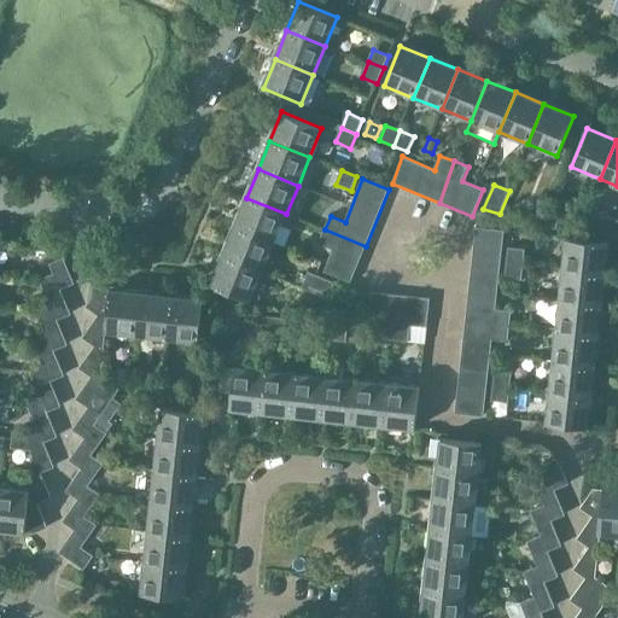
[(246,198),(235,226),(275,243),(286,214),(246,198)]
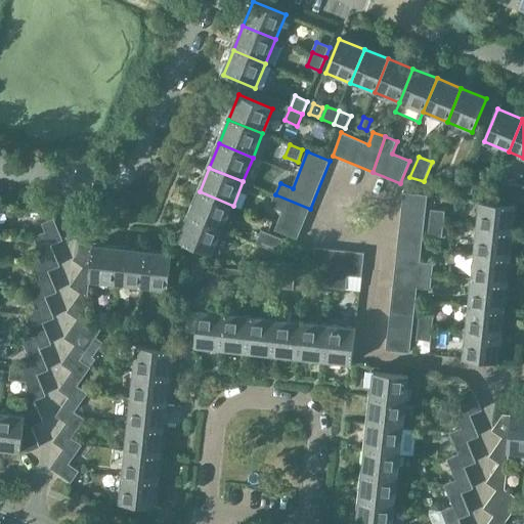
[(459,191),(472,193),(475,181),(461,179),(459,191)]
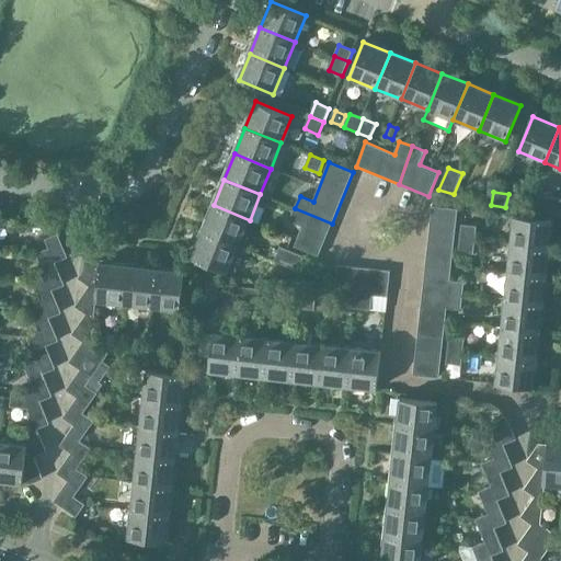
[(546,213),(559,214),(560,199),(547,198),(546,213)]
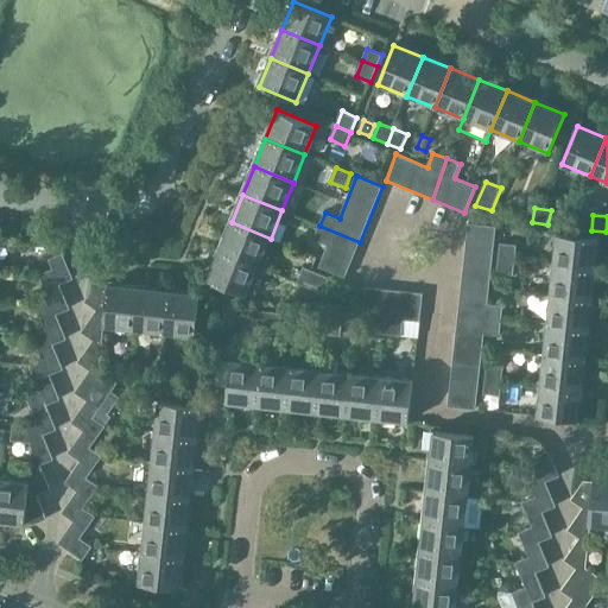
[(232,222),(220,251),(259,266),(271,239),(232,222)]
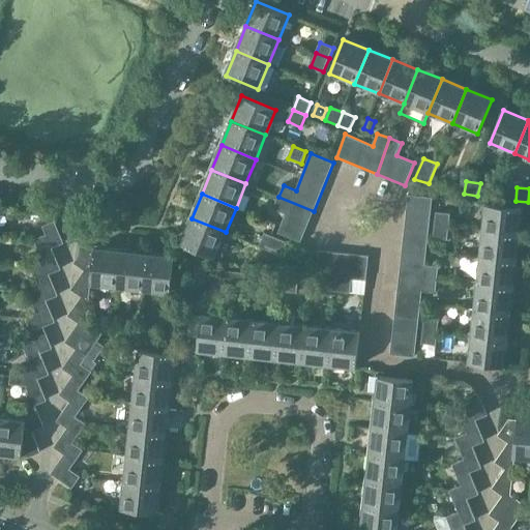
[(408,196),(400,273),(438,277),(439,267),(425,265),(433,198),(408,196)]
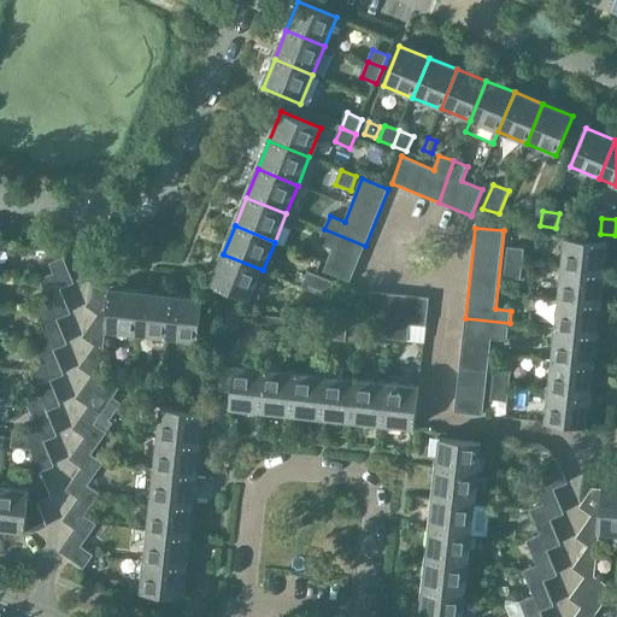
[(365,246),(324,229),(318,244),(333,250),(324,271),(350,282),(365,246)]
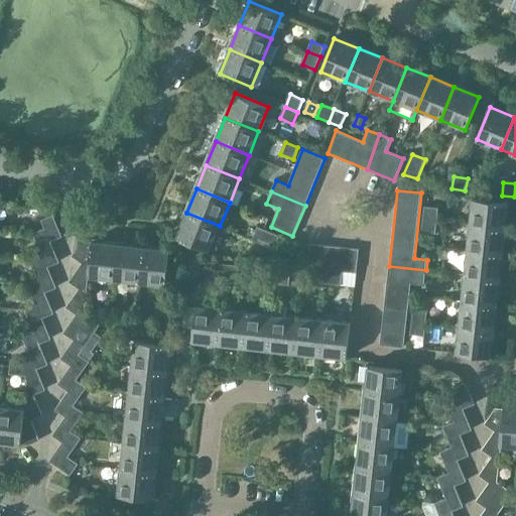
[(471,213),(470,225),(505,229),(508,203),(466,198),(464,213),(471,213)]
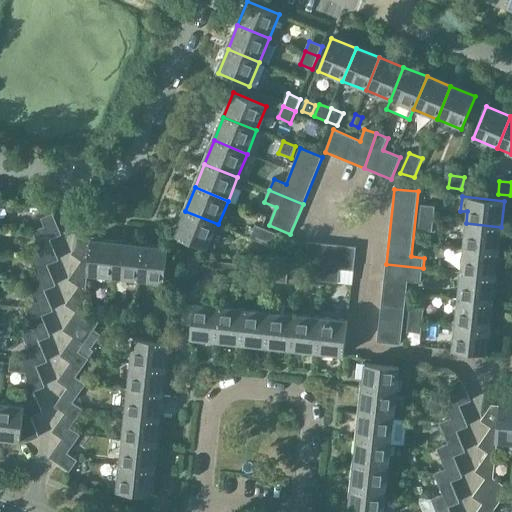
[(422,206),(420,218),(434,219),(435,207),(422,206)]
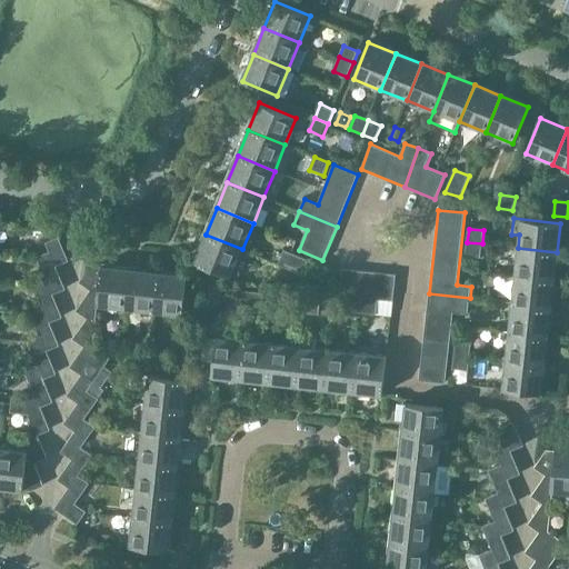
[(242,249),(206,235),(195,261),(231,277),(242,249)]
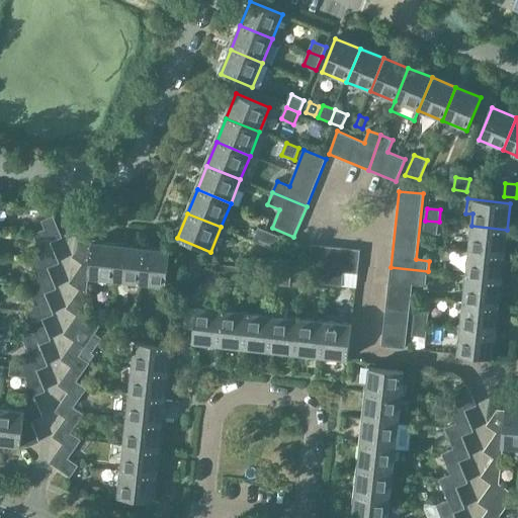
[(41,222),(46,230),(51,243),(62,238),(54,217),(41,222)]
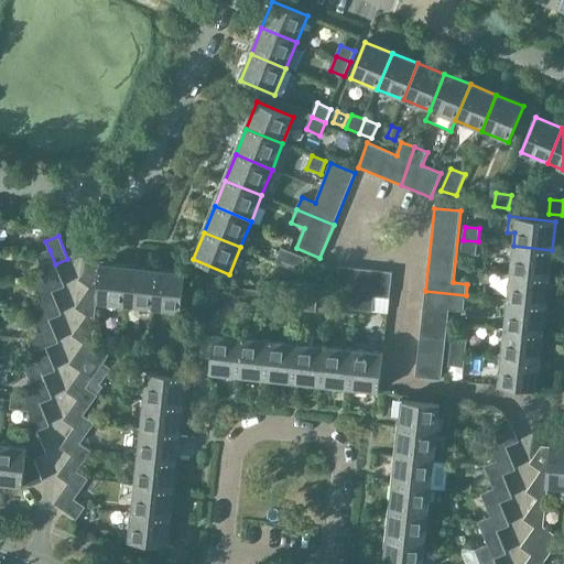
[(478,241),(463,240),(462,253),(476,256),(478,241)]
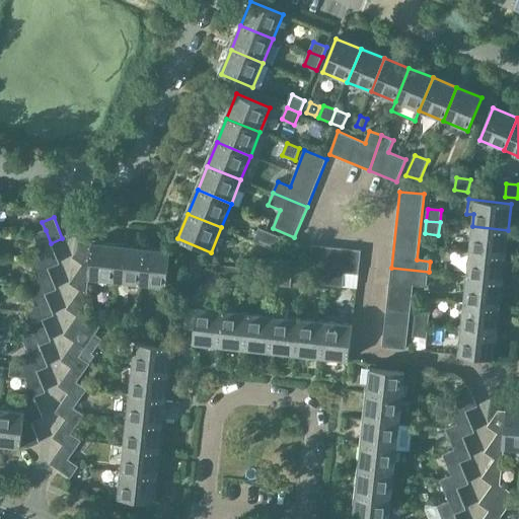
[(472,226),(470,251),(505,255),(508,230),(472,226)]
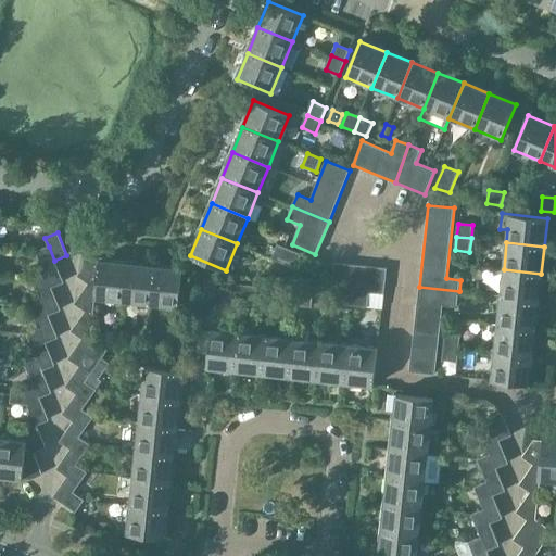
[(273,258),(297,269),(303,255),(285,248),(278,245),(273,258)]
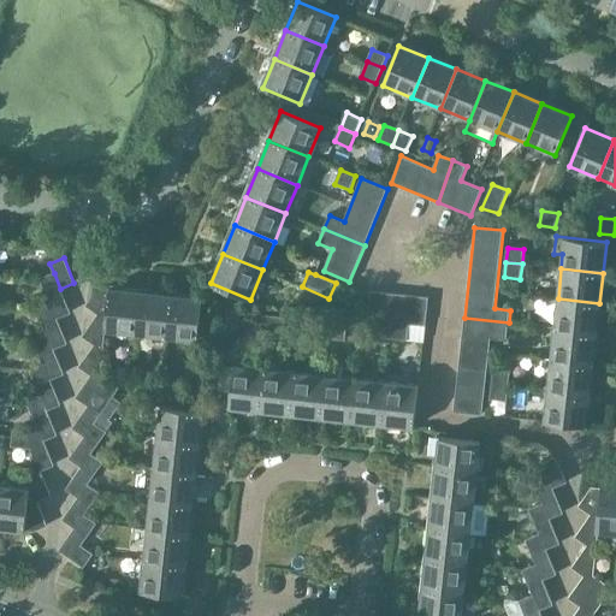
[(40,279),(51,304),(57,319),(71,313),(60,289),(54,273),(40,279)]
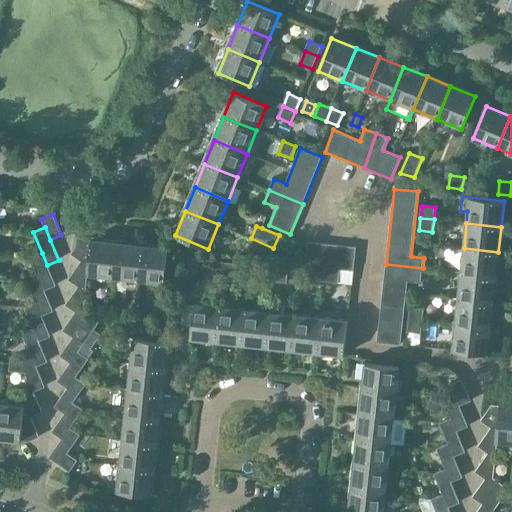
[(69,280),(79,287),(88,275),(92,240),(82,238),(71,254),(81,261),(69,280)]
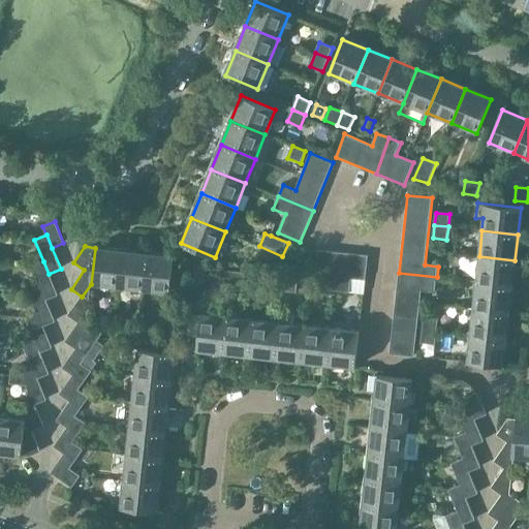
[(122,250),(95,248),(91,284),(118,287),(122,250)]
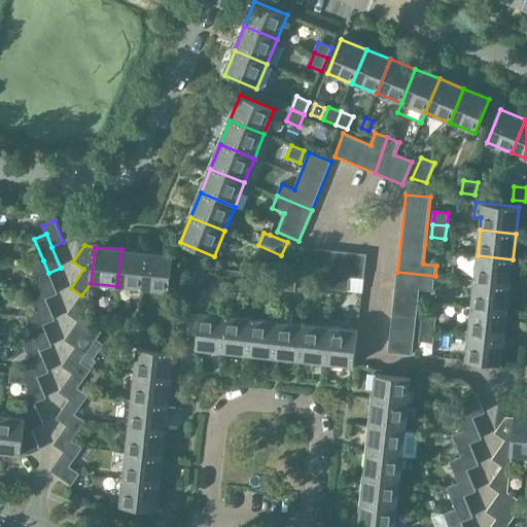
[(147,252),(121,249),(117,286),(143,289),(147,252)]
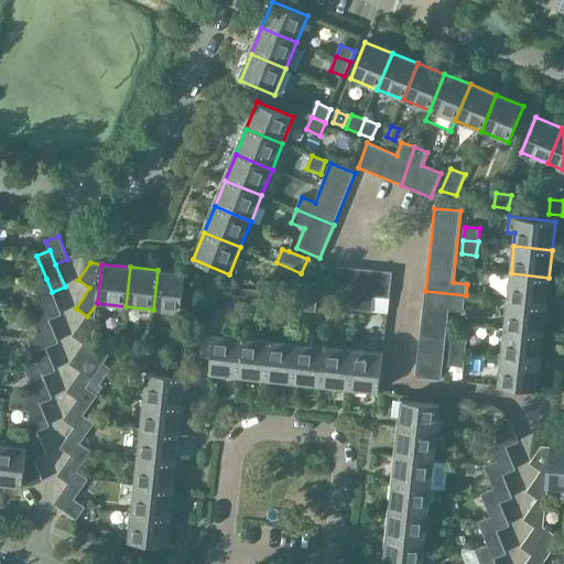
[(346,308),(359,311),(365,270),(339,267),(336,293),(347,294),(346,308)]
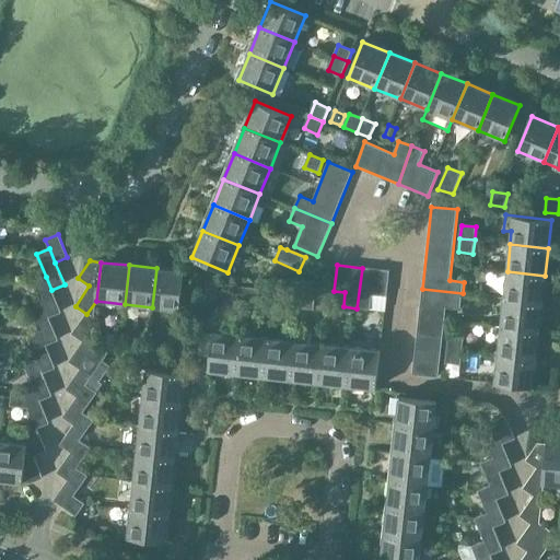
[(185,271),(156,268),(152,307),(181,311),(185,271)]
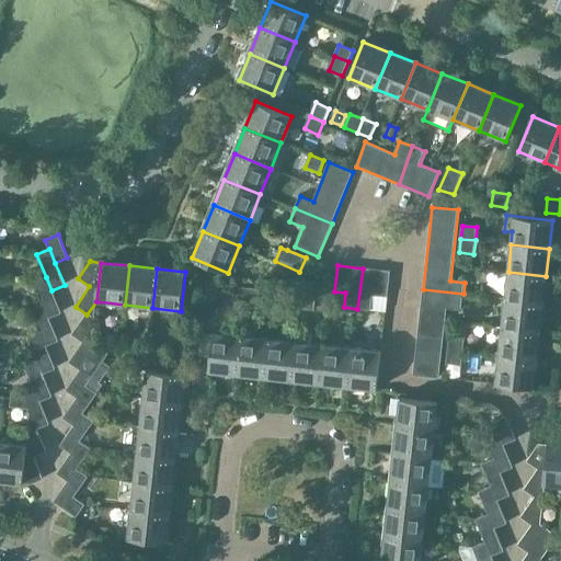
[(363,268),(357,309),(370,310),(373,295),(387,297),(390,272),(363,268)]
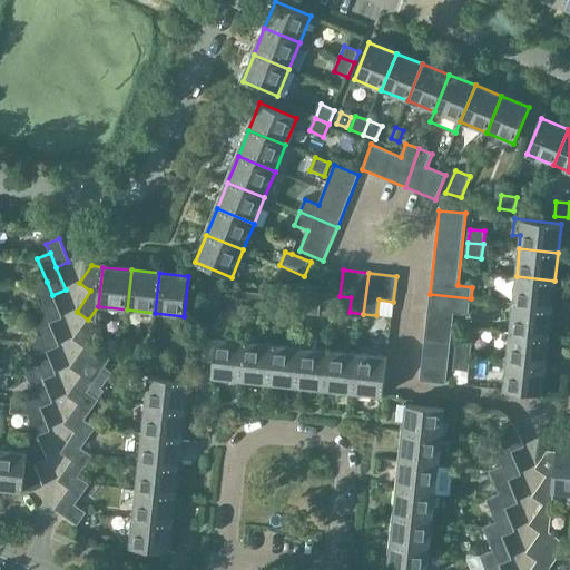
[(517,276),(513,305),(551,308),(554,281),(517,276)]
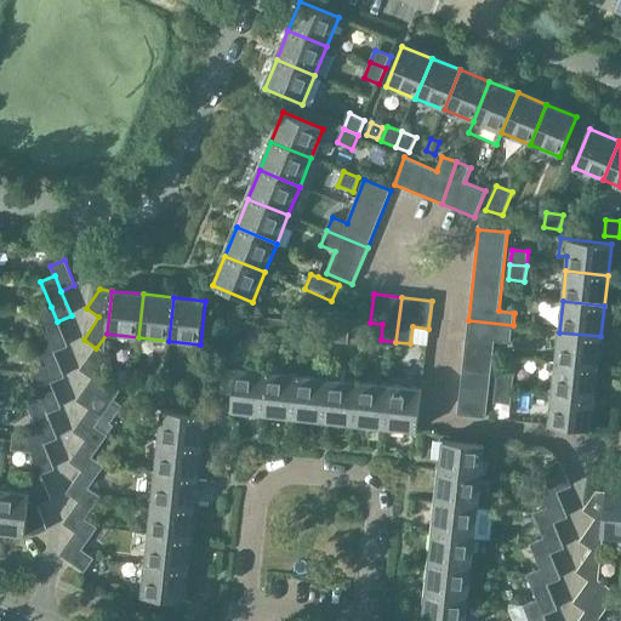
[(38,313),(47,337),(55,353),(68,347),(57,322),(51,307),(38,313)]
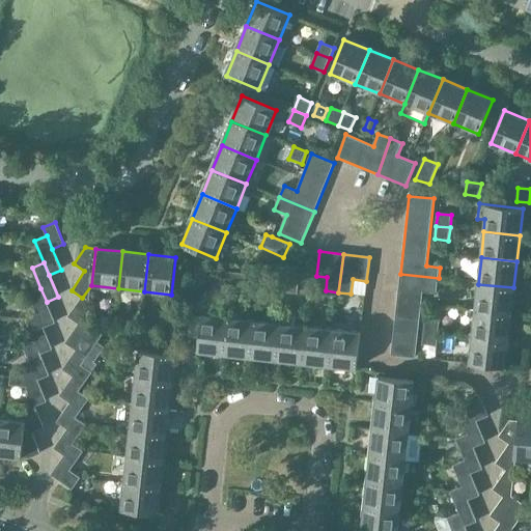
[(207,268),(196,267),(195,281),(206,282),(207,268)]
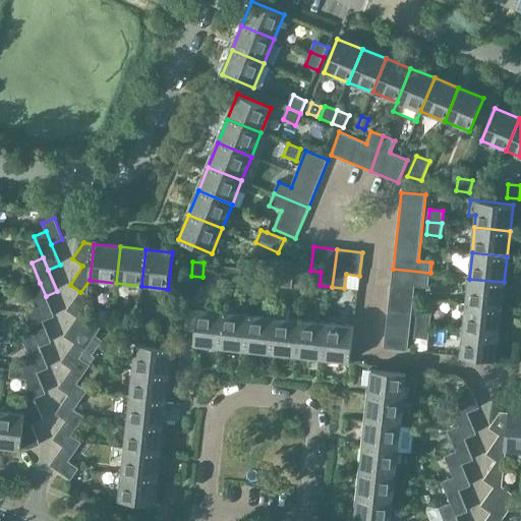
[(215,280),(228,282),(229,268),(217,267),(215,280)]
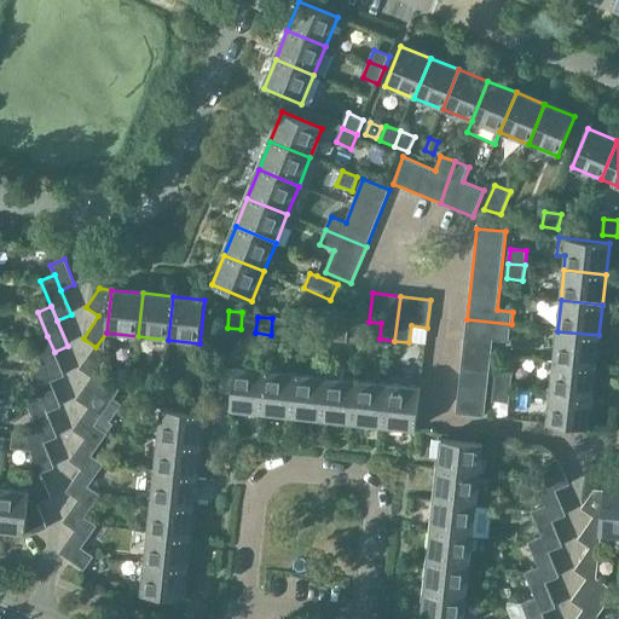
[(272,318),(271,335),(285,336),(288,319),(272,318)]
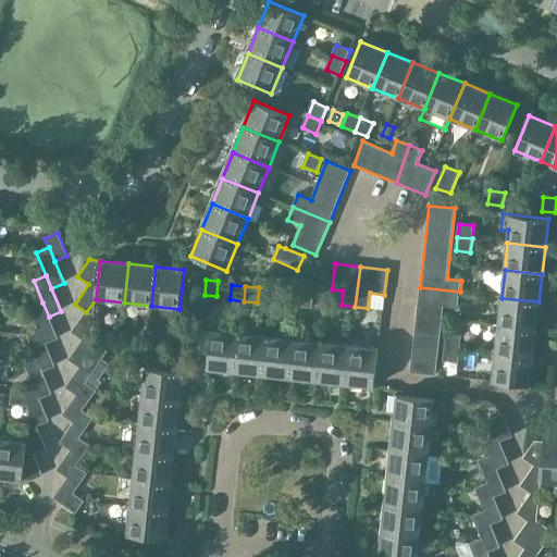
[(460,292),(420,287),(410,372),(436,375),(444,305),(458,307),(460,292)]
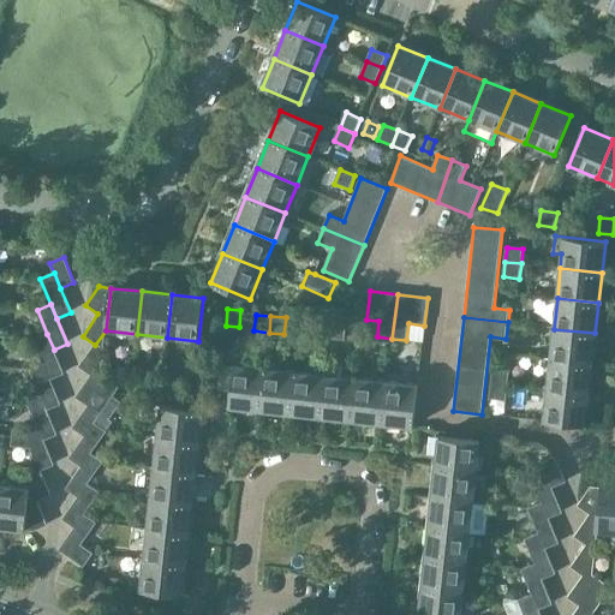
[(316,338),(330,339),(332,323),(317,321),(316,338)]
